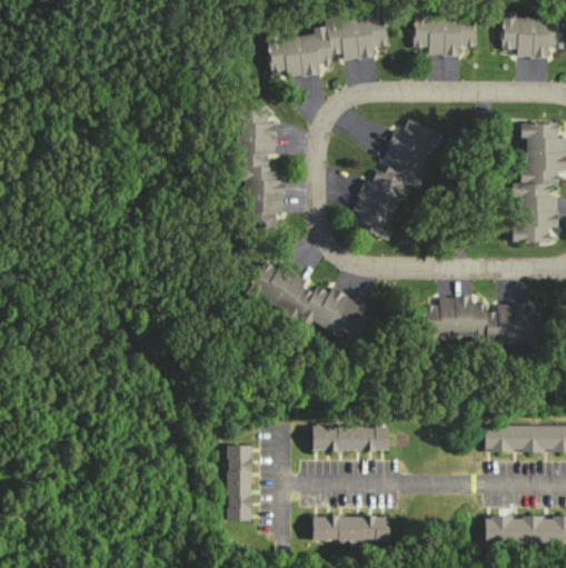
[(563,17),(516,18),(516,12),(500,12),(502,49),(516,49),(516,57),(547,57),(547,49),(563,49),(563,17)]
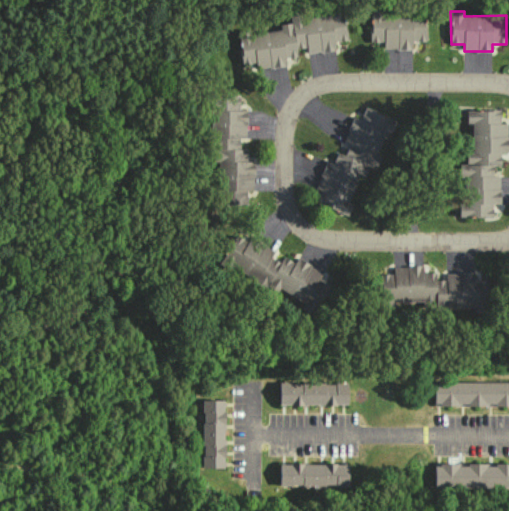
[(426,42),(426,14),(371,13),(371,42),(385,42),(385,49),(412,50),(413,42),(426,42)]
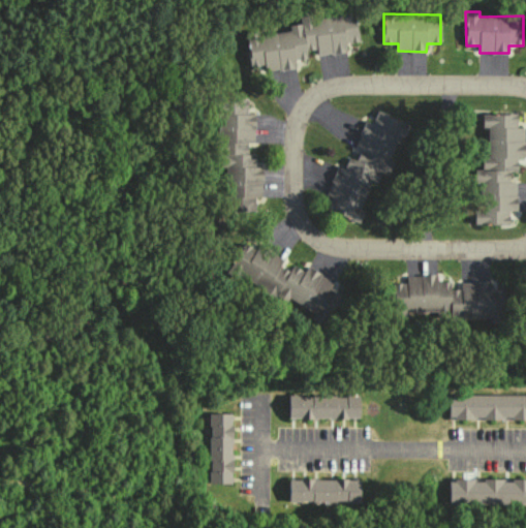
[(248,37),(251,67),(267,66),(267,71),(297,68),(296,60),(308,59),(307,51),(318,50),(318,56),(348,53),(347,43),(359,42),(356,14),(302,20),(302,25),(291,26),(291,33),(248,37)]
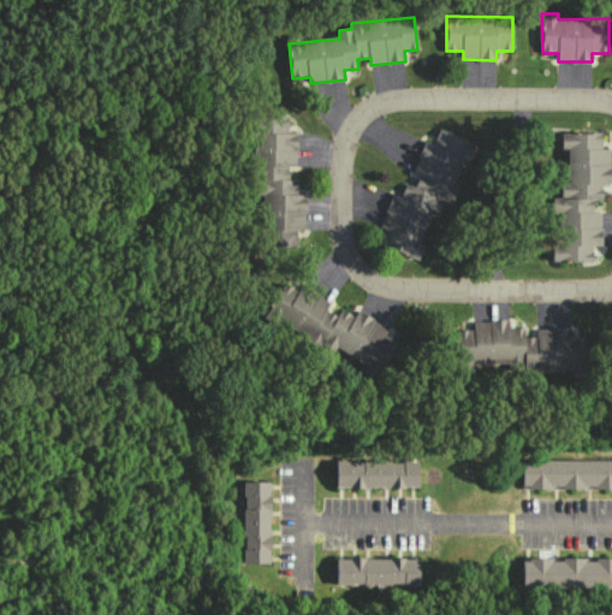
[(266,247),(298,247),(298,230),(308,230),(308,195),(299,195),(299,179),(290,179),(290,167),(299,167),(299,132),(290,132),(290,117),(257,117),(257,196),(266,196),(266,247)]
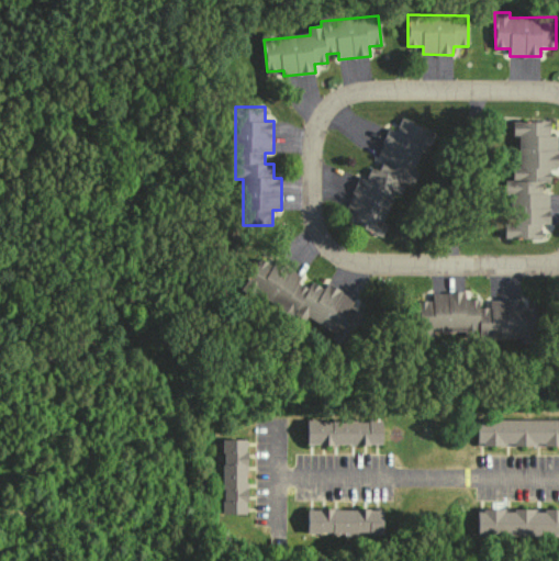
[(437,132),(402,120),(398,132),(389,128),(379,157),(386,159),(381,171),(372,168),(368,180),(360,177),(349,209),(355,210),(349,225),(384,237),(389,224),(386,223),(395,192),(402,195),(406,183),(414,187),(420,172),(415,171),(425,144),(432,147),(437,132)]
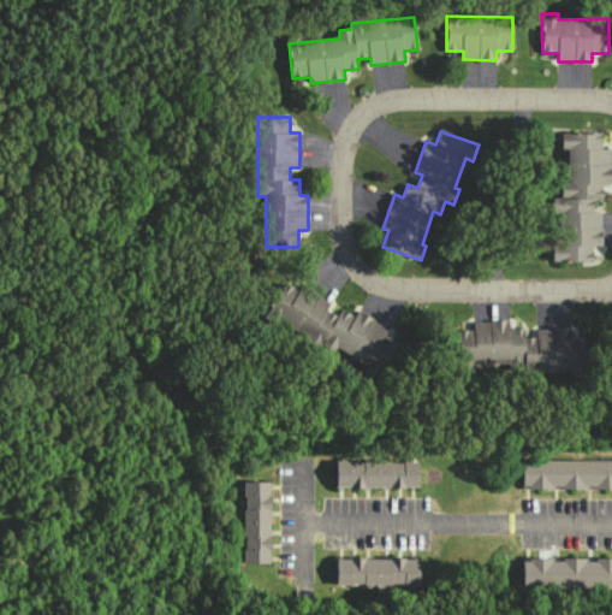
[(554,262),(594,262),(594,246),(604,246),(602,212),(594,212),(594,200),(604,200),(604,185),(611,185),(611,149),(602,149),(602,132),(563,134),(563,149),(569,149),(569,184),(563,184),(563,197),(554,197),(554,214),(560,214),(560,247),(553,247),(554,262)]
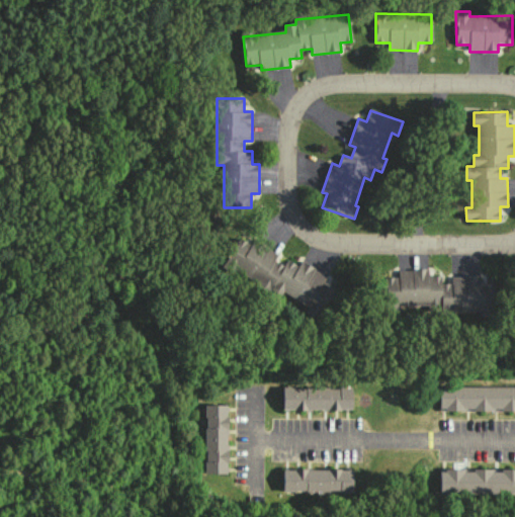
[(225,264),(270,292),(272,290),(281,296),(284,292),(309,308),(306,312),(318,320),(335,290),(324,283),(328,276),(303,261),(299,266),(288,260),(284,266),(275,261),(279,255),(263,245),(260,250),(241,239),(225,264)]
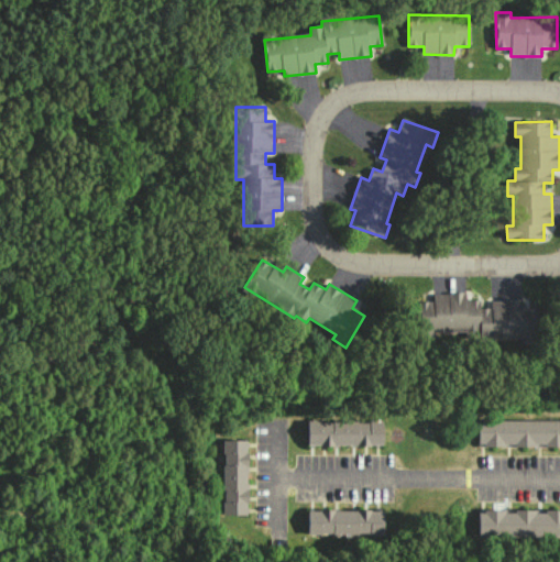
[(420,302),(421,339),(436,339),(436,333),(465,332),(467,341),(524,340),(524,345),(539,345),(538,308),(523,308),(523,299),(492,300),(492,308),(481,309),(481,300),(468,300),(468,293),(435,294),(435,301),(420,302)]
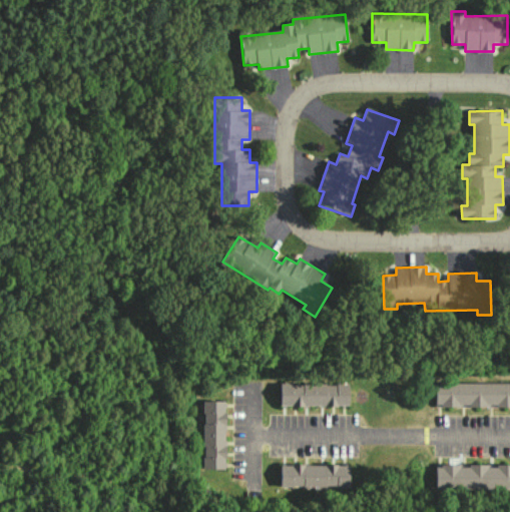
[(450,406),(442,406),(442,382),(509,383),(509,410),(504,410),(505,406),(500,406),(500,409),(480,408),(480,405),(472,405),(472,409),(450,408),(450,406)]
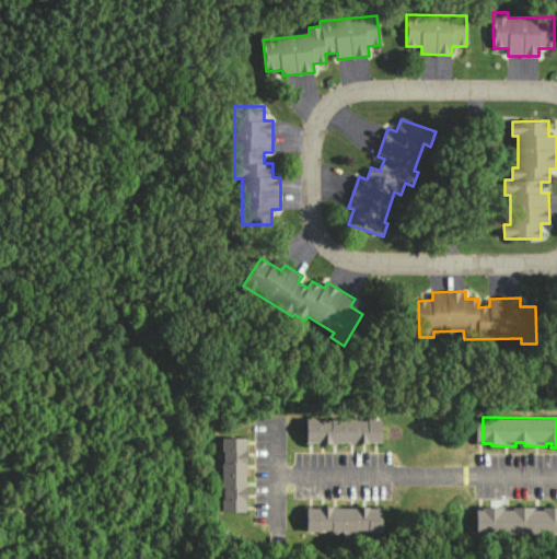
[(389,423),(390,444),(378,444),(372,446),(367,444),(343,444),(337,445),(328,443),(314,443),(313,422),(389,423)]
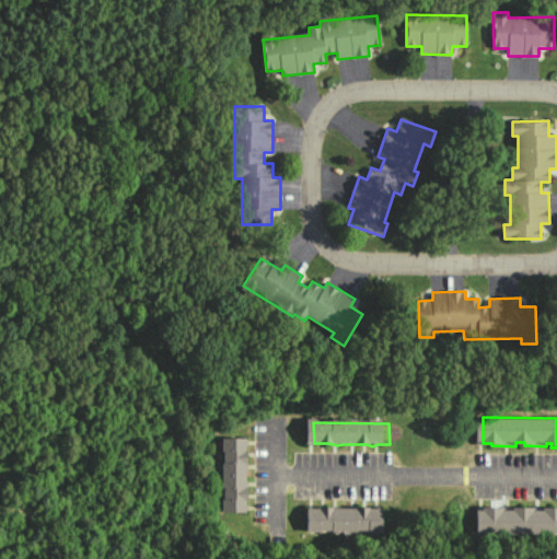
[(223,512),(253,514),(253,502),(256,495),(253,487),(253,468),(258,463),(254,453),(253,441),(225,441),(223,512)]
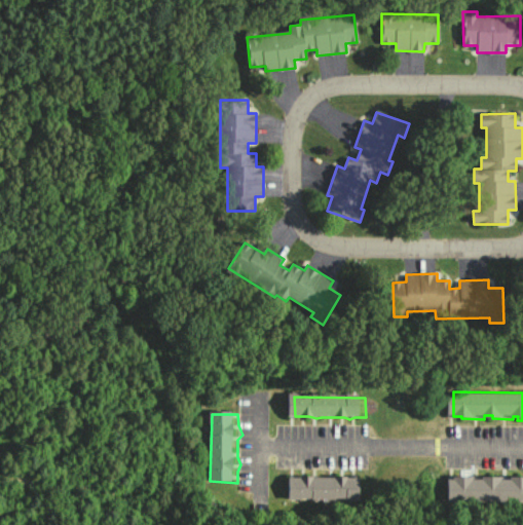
[(366,478),(367,501),(295,499),(294,479),(306,477),(314,474),(320,477),(339,478),(348,474),(355,478),(366,478)]
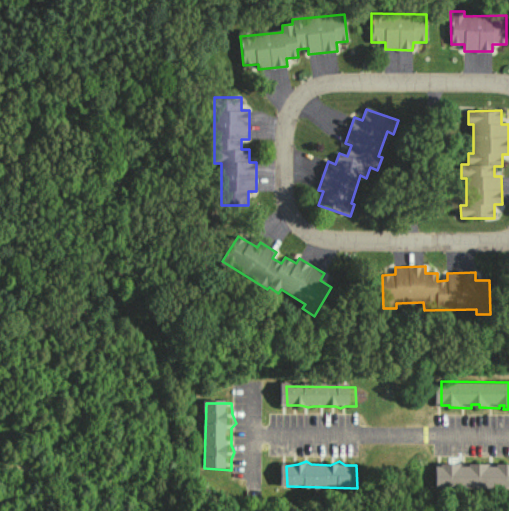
[(508,487),(439,489),(439,468),(446,467),(446,464),(465,463),(465,467),(475,467),(475,463),(492,463),(492,468),(502,468),(502,464),(508,463),(508,487)]
